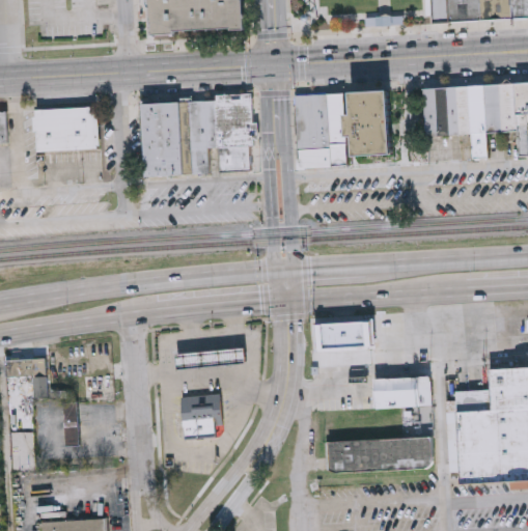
[(146,0),(148,35),(172,34),(172,31),(242,28),(240,0),(146,0)]
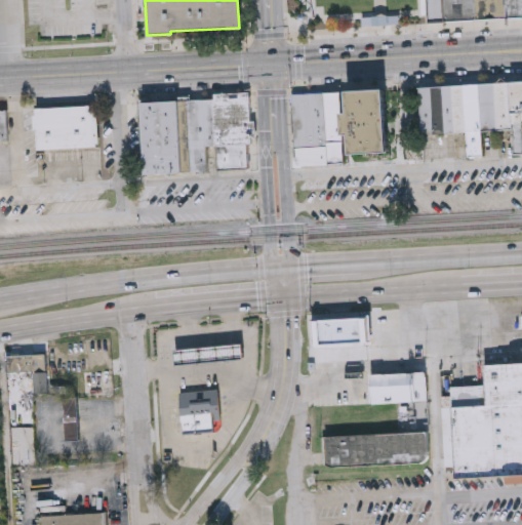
[(425,0),(427,24),(433,24),(442,23),(440,0),(425,0)]
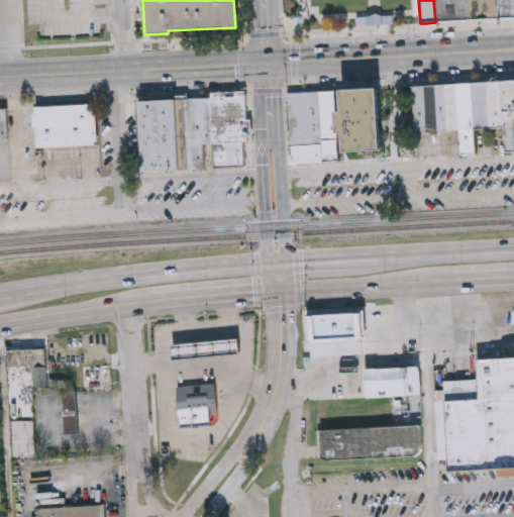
[(433,0),(466,0),(467,20),(435,22),(433,0)]
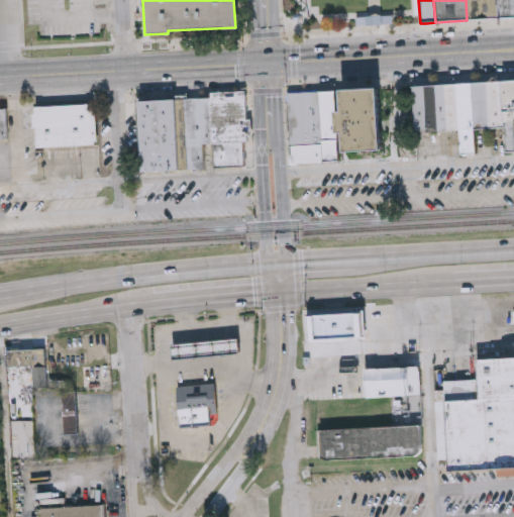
[(466,0),(467,20),(483,19),(498,19),(496,0),(466,0)]
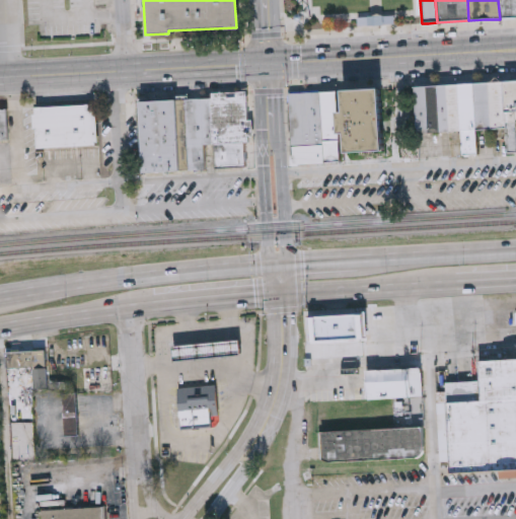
[(513,0),(498,0),(500,19),(515,18),(513,0)]
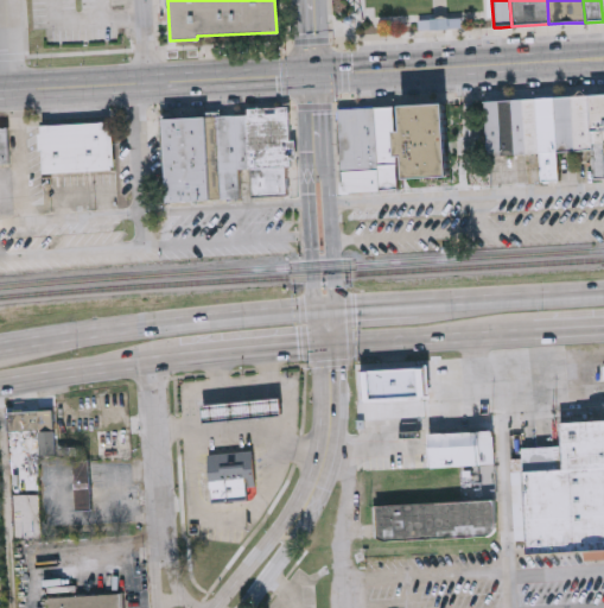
[(587,95),(603,94),(603,177),(592,178),(591,149),(587,95)]
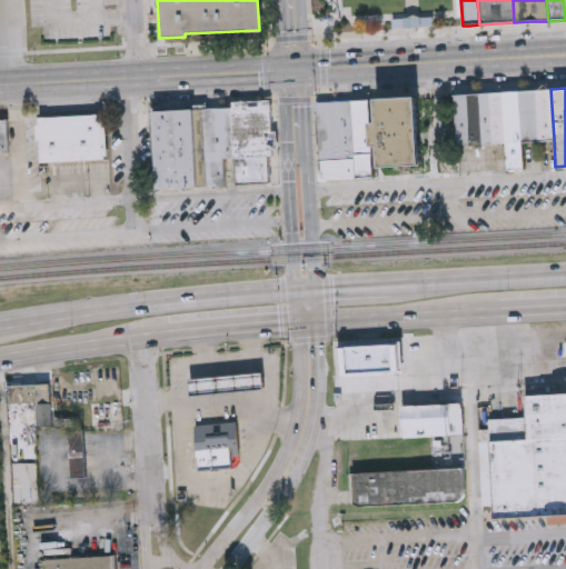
[(536,140),(520,141),(517,90),(534,89),(536,140)]
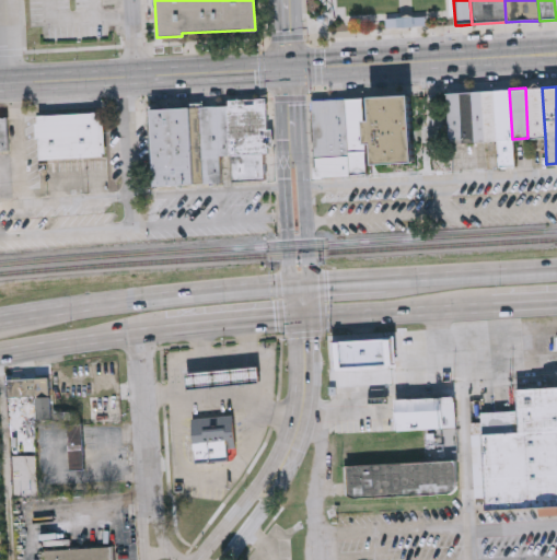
[(525,88),(542,88),(545,137),(528,138),(525,88)]
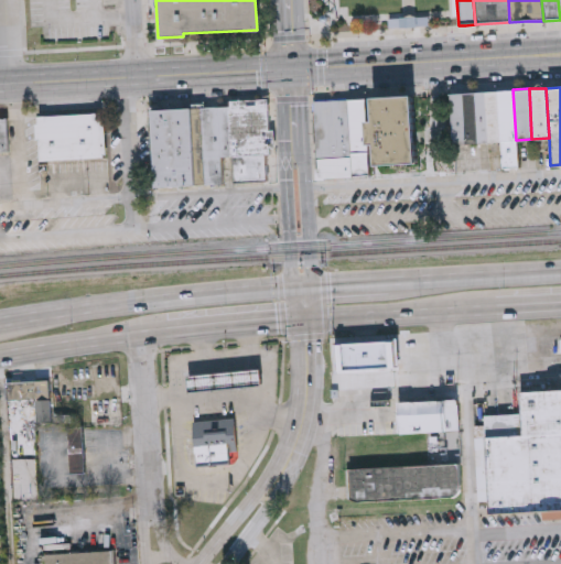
[(496,90),(513,89),(516,140),(517,166),(500,167),(498,141),(496,90)]
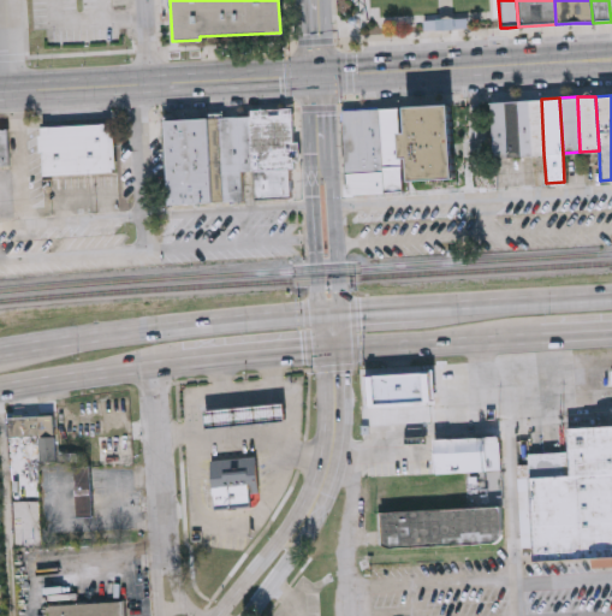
[(527,100),(541,99),(544,154),(530,155),(527,100)]
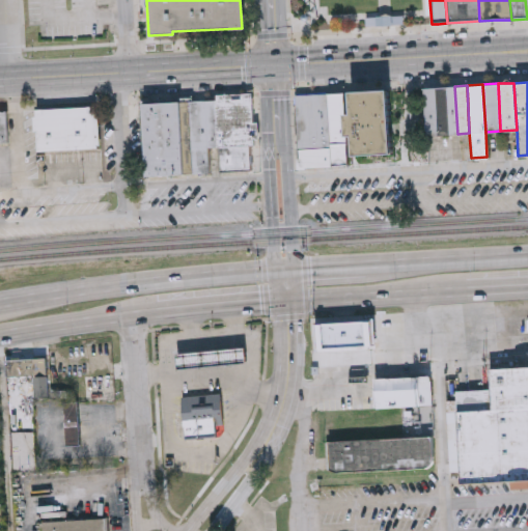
[(435,87),(445,86),(448,134),(437,135),(435,87)]
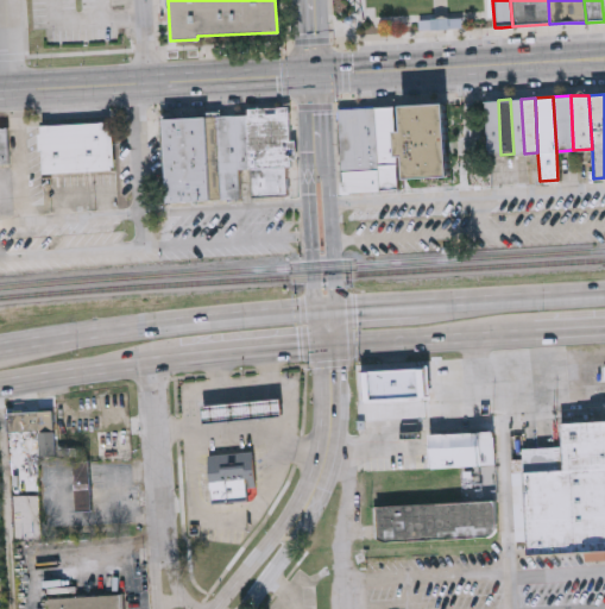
[(524,154),(514,154),(510,99),(521,99),(524,154)]
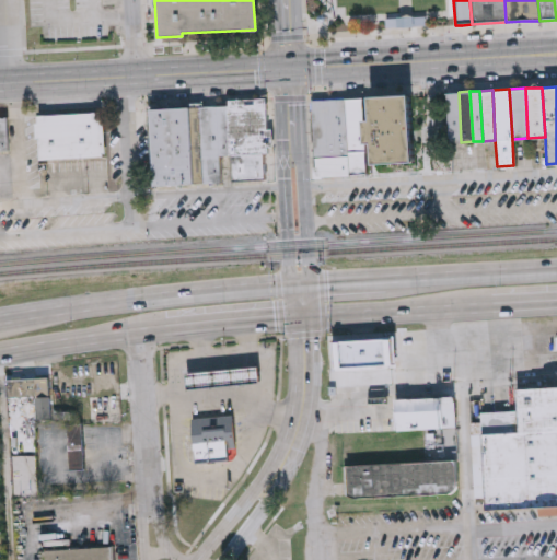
[(461,142),(447,143),(443,93),(459,92),(461,142)]
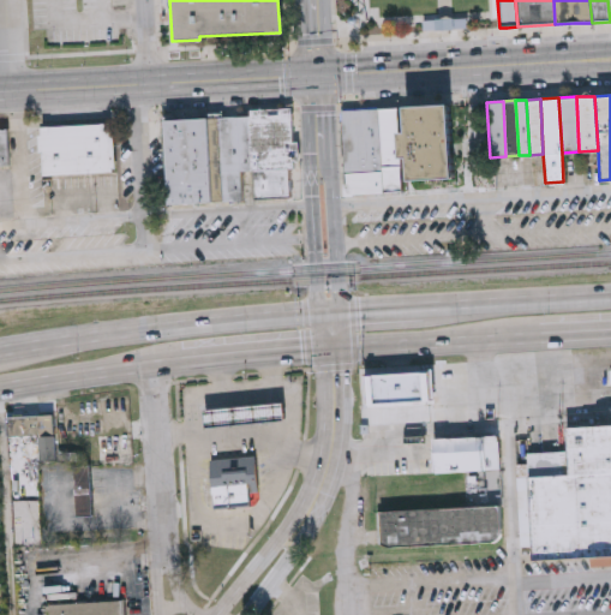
[(399,159),(405,157),(406,181),(453,179),(449,105),(402,107),(403,132),(397,132),(399,159)]
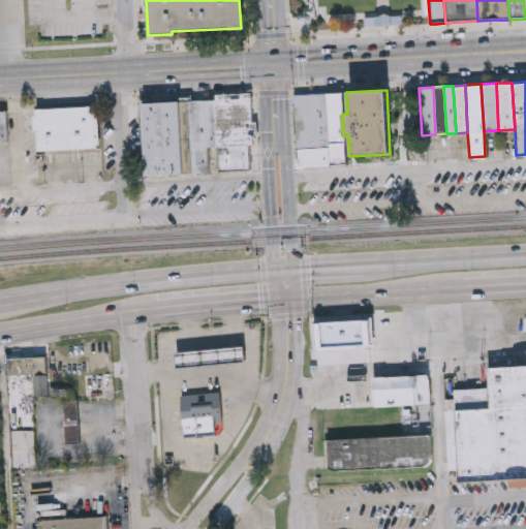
[(142,103),(146,175),(248,169),(247,146),(253,146),(250,93),(213,95),(213,100),(142,103)]
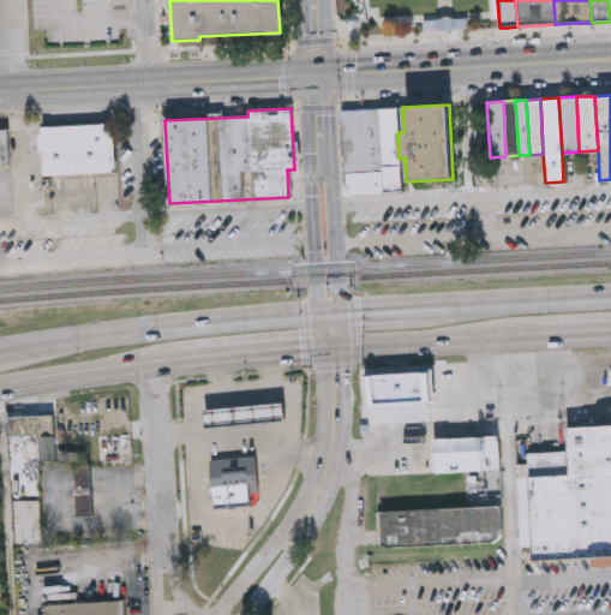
[(340,111),(343,185),(342,185),(342,195),(351,195),(351,192),(401,190),(399,159),(397,132),(397,108),(340,111)]
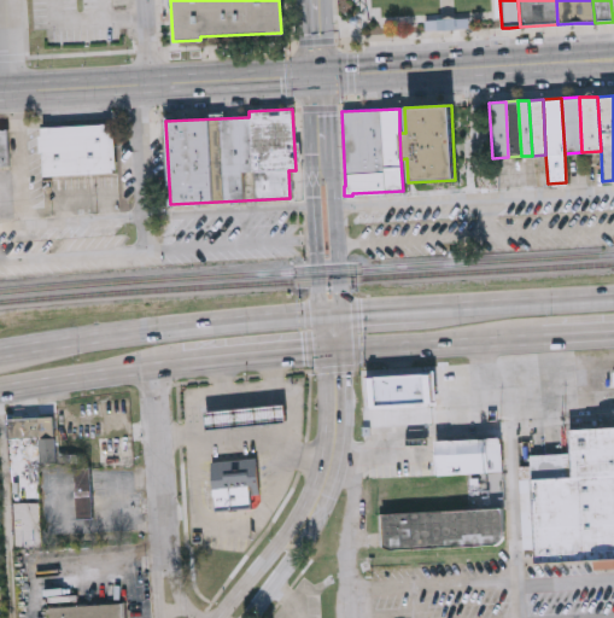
[(40,128),(109,126),(109,133),(112,133),(113,172),(111,172),(111,175),(42,179),(41,155),(37,155),(36,138),(40,136),(40,128)]
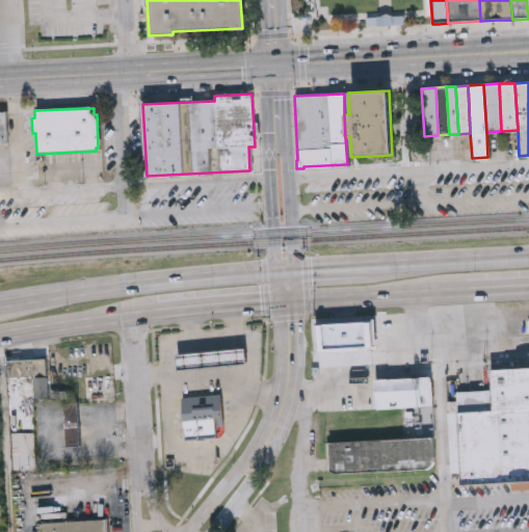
[(243,365),(176,371),(175,354),(242,349),(243,365)]
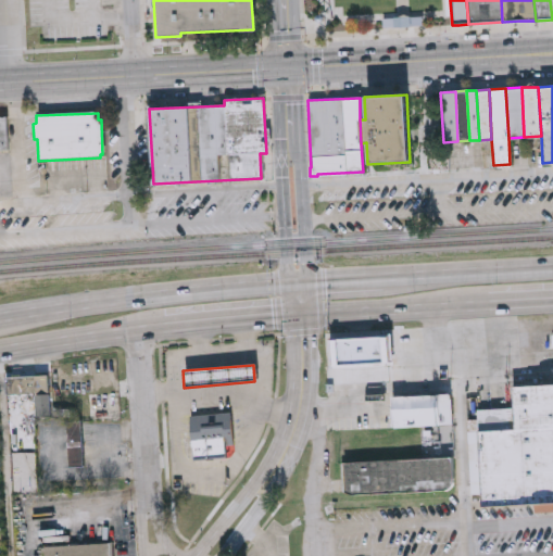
[(48,394),(3,395),(3,377),(47,376),(48,394)]
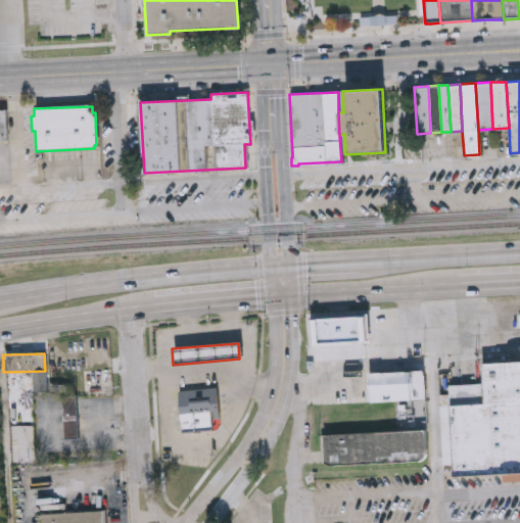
[(519,360),(519,479),(519,480),(502,480),(502,475),(451,477),(451,466),(440,466),(438,393),(445,393),(445,384),(481,383),(480,362),(519,360)]
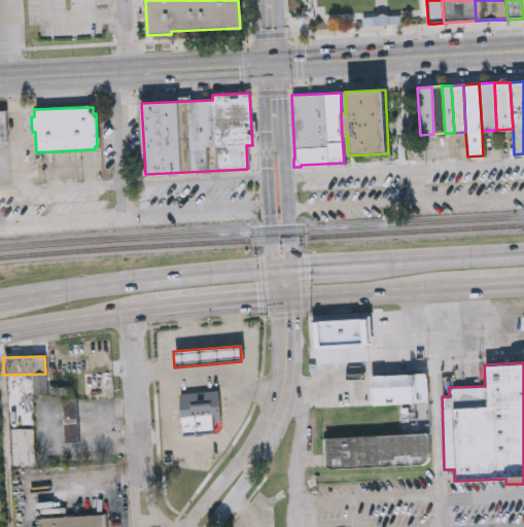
[(371,405),(369,375),(425,372),(427,400),(371,405)]
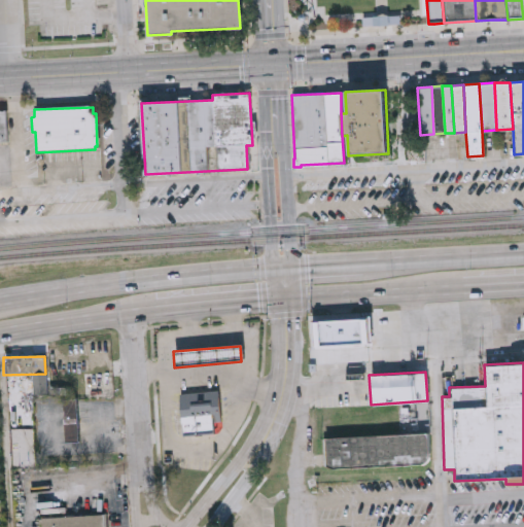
[(219,422),(211,423),(212,433),(180,435),(178,393),(217,391),(219,422)]
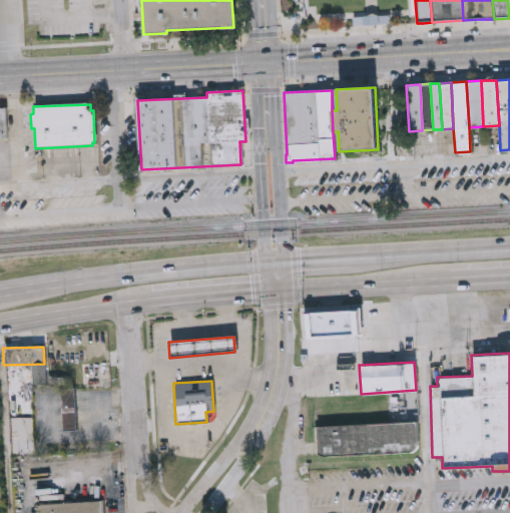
[(61,430),(59,390),(72,390),(74,429),(61,430)]
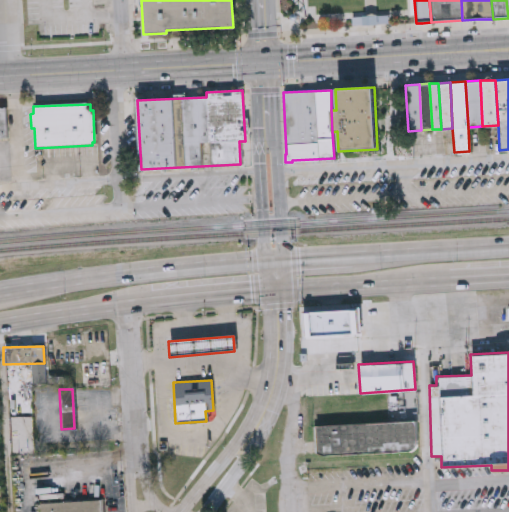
[(313,424),(414,419),(415,450),(315,455),(313,424)]
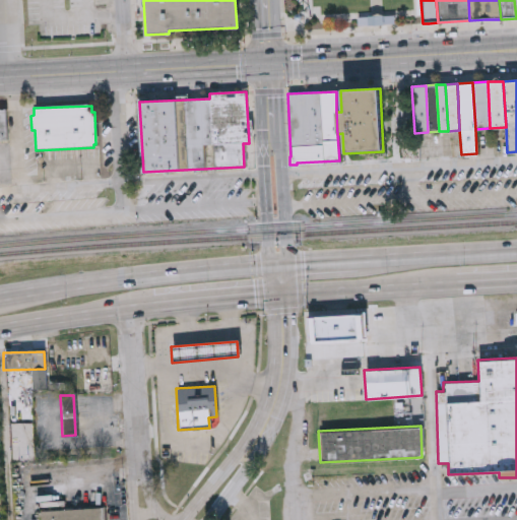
[(102,507),(102,519),(38,519),(38,509),(102,507)]
